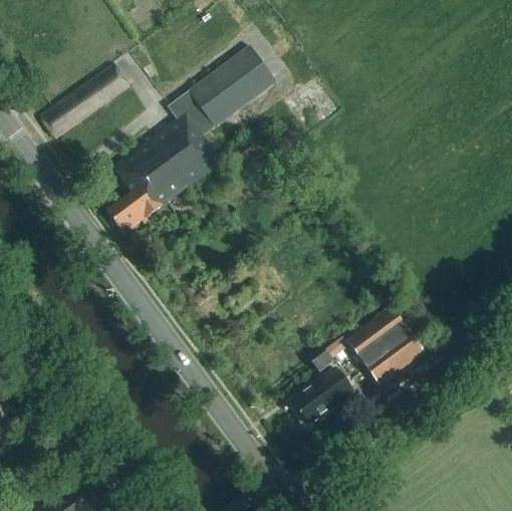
[(132,229),(222,161),(202,135),(276,79),(249,44),(168,105),(178,119),(113,167),(132,192),(107,210),(120,228),(128,223),(132,229)]
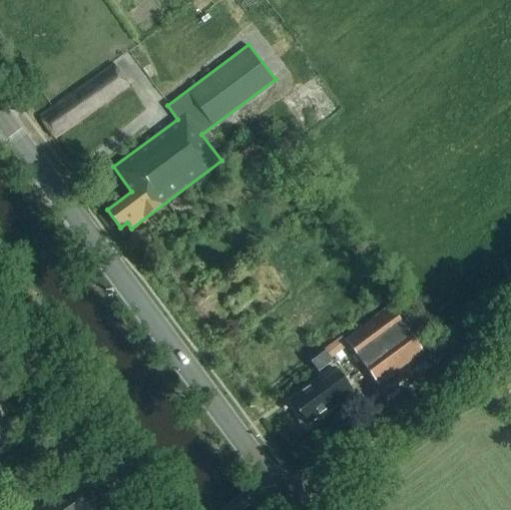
[(56,137),(129,85),(113,61),(39,113),(56,137)]
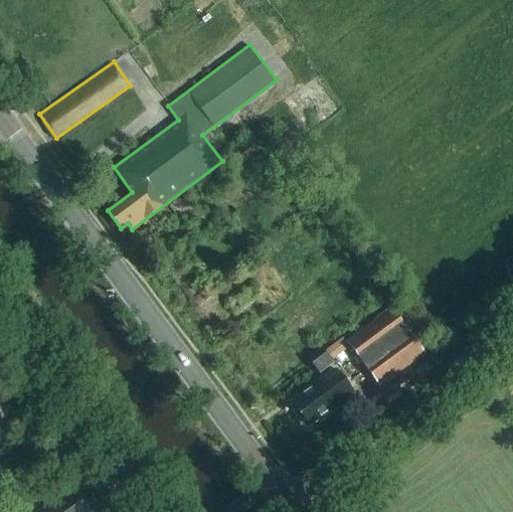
[(187,213),(180,218),(187,229),(194,224),(187,213)]
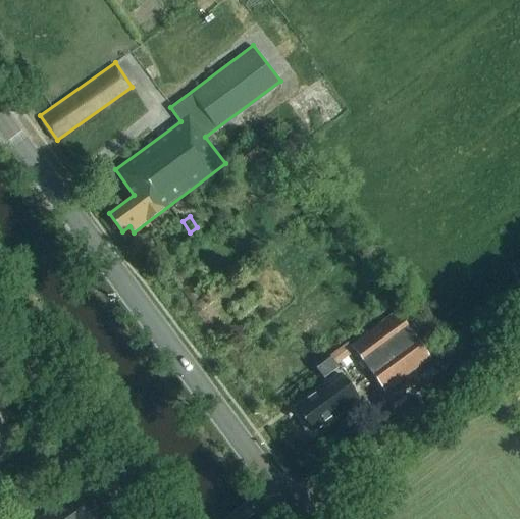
[(385,391),(431,356),(398,311),(352,346),(356,351),(385,391)]
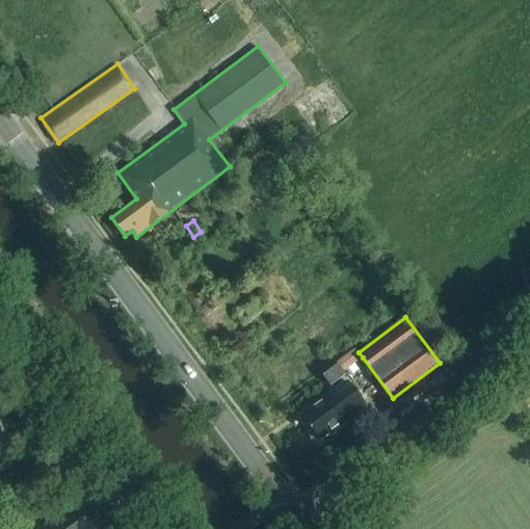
[(363,358),(359,352),(355,348),(340,360),(347,370),(363,358)]
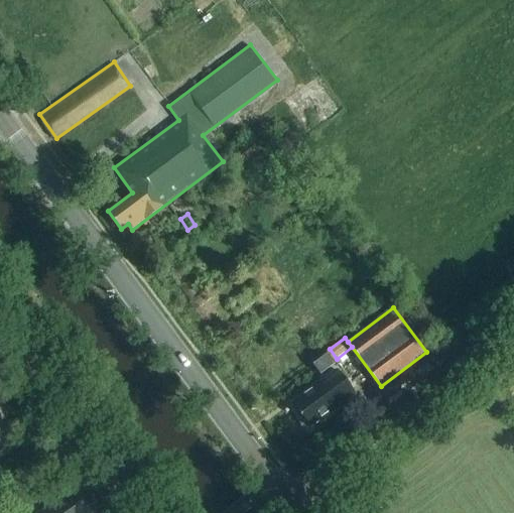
[(322,373),(336,362),(328,352),(313,363),(322,373)]
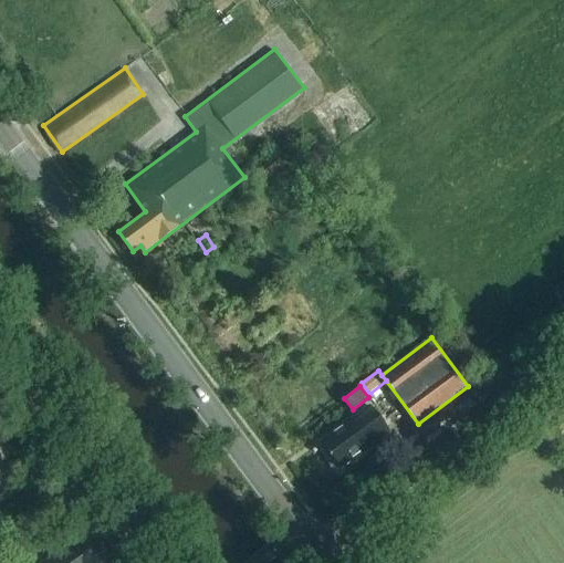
[(342,428),(323,441),(332,452),(331,458),(334,462),(338,462),(341,465),(343,468),(361,455),(363,456),(372,449),(371,448),(388,435),(368,407),(350,420),(350,419),(340,426),(342,428)]
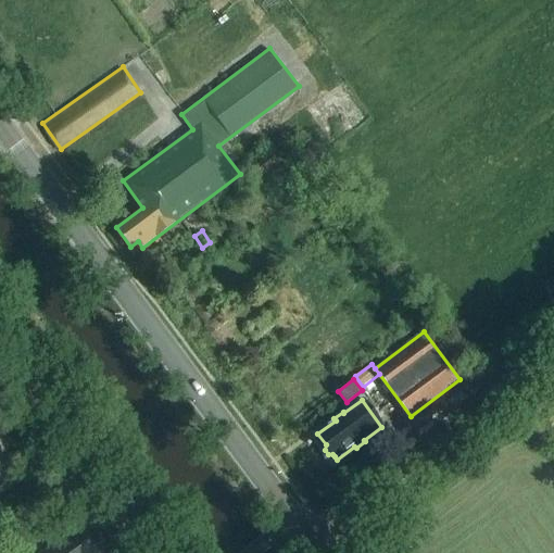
[(45,552),(96,552),(82,532),(61,548),(58,544),(45,552)]
